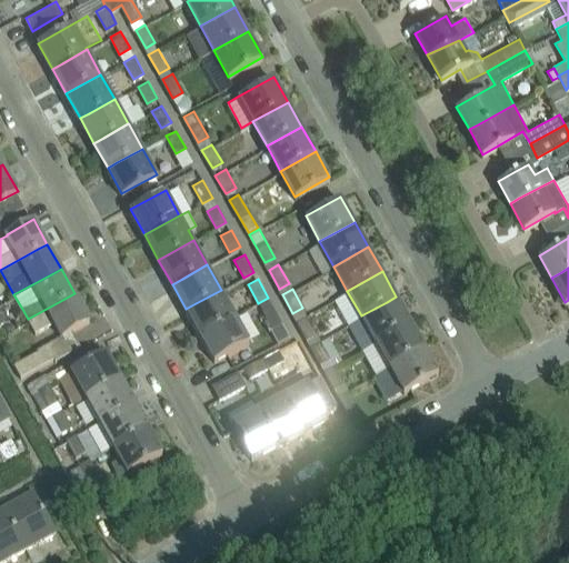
[(196,303),(186,309),(200,334),(209,329),(235,314),(221,290),(196,303)]
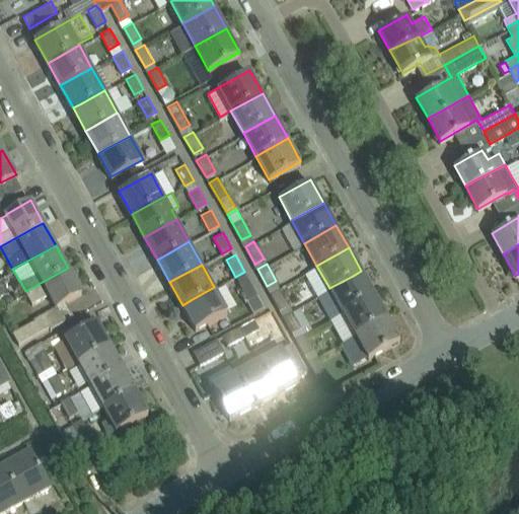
[(50,293),(57,305),(66,300),(81,292),(68,268),(59,273),(25,291),(31,303),(50,293)]
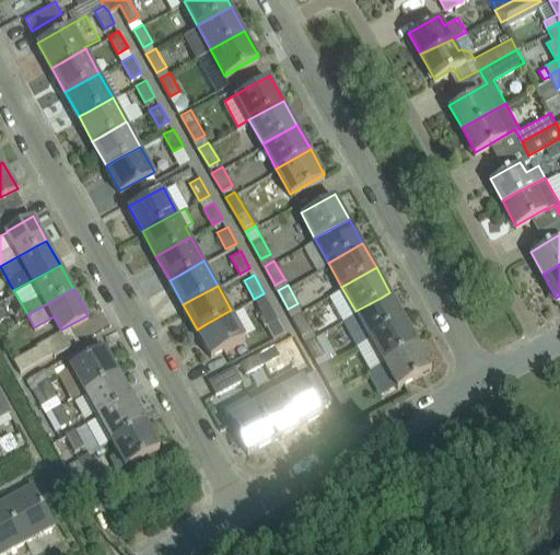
[(369,336),(404,316),(389,292),(381,298),(356,311),(369,336)]
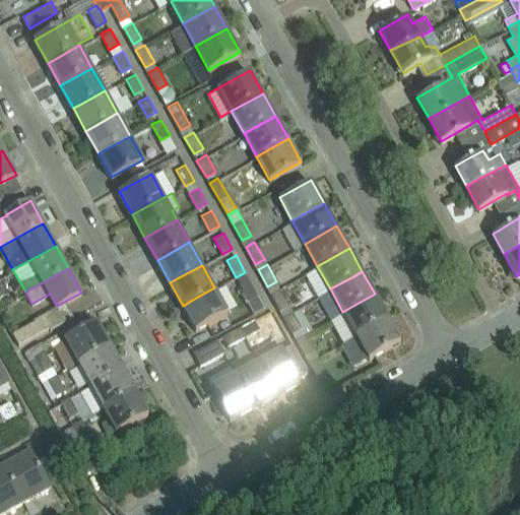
[(240,284),(248,299),(257,294),(249,279),(240,284)]
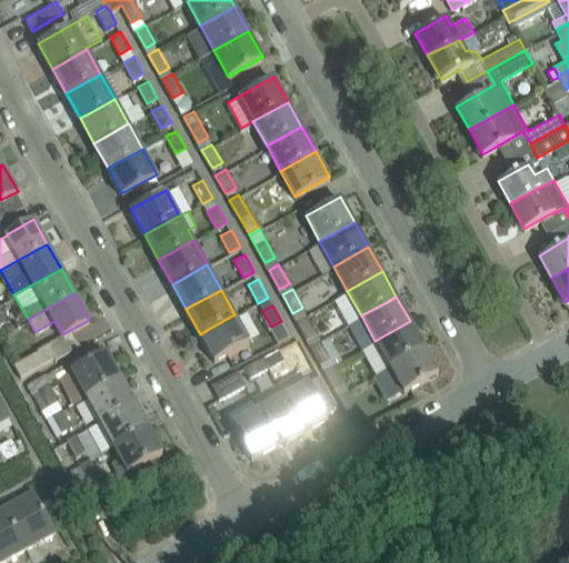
[(213,360),(249,340),(235,314),(209,329),(200,334),(213,360)]
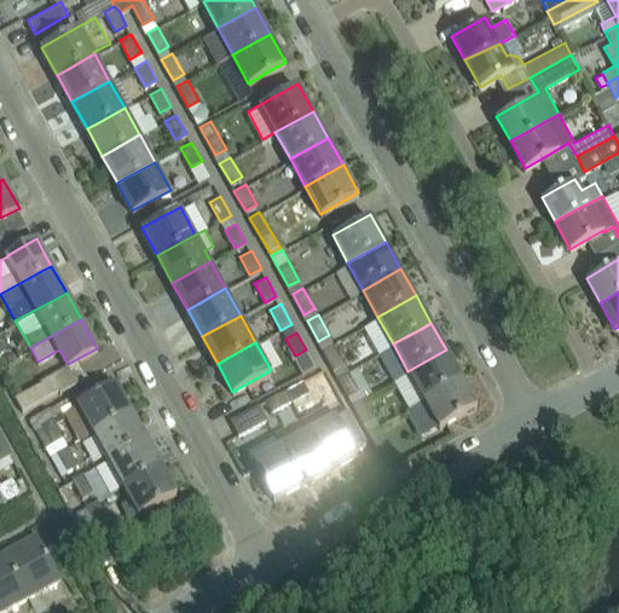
[(334,368),(345,363),(333,342),(322,348),(334,368)]
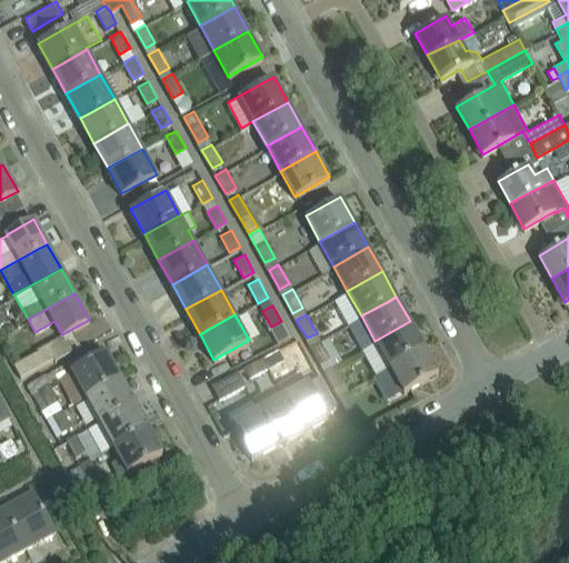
[(389,365),(415,351),(423,345),(410,321),(375,341),(389,365)]
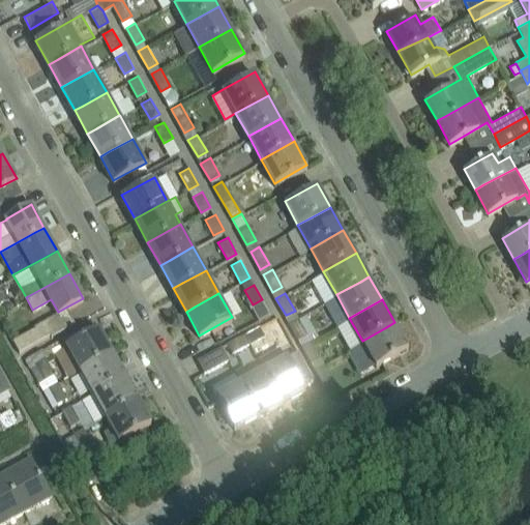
[(298,339),(307,333),(298,316),(289,321),(298,339)]
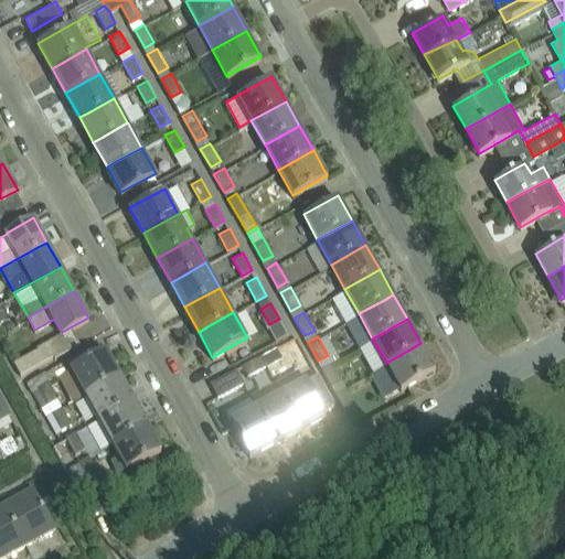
[(273,359),(290,350),(286,340),(267,350),(273,359)]
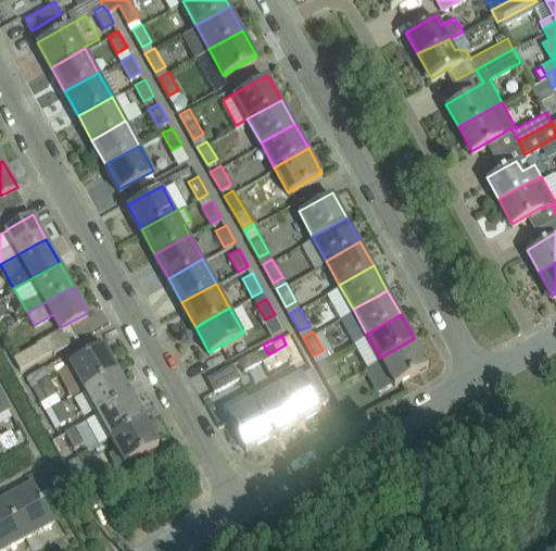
[(13,354),(20,367),(52,349),(46,336),(36,340),(37,341),(13,354)]
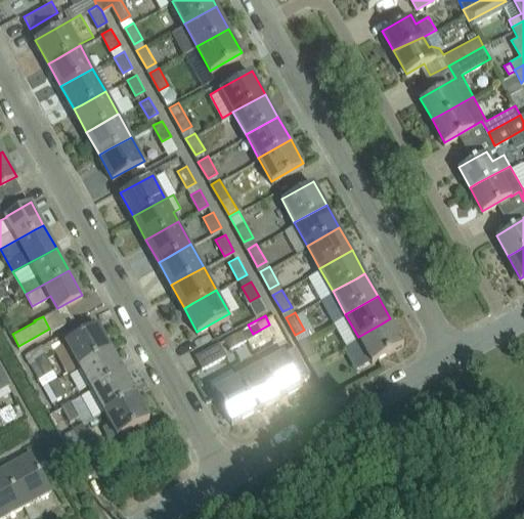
[(390,318),(382,323),(358,337),(372,360),(403,342),(390,318)]
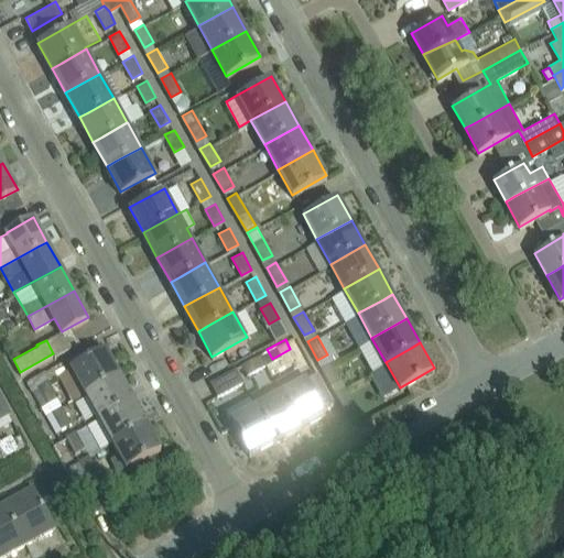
[(71,367),(85,392),(119,372),(105,347),(71,367)]
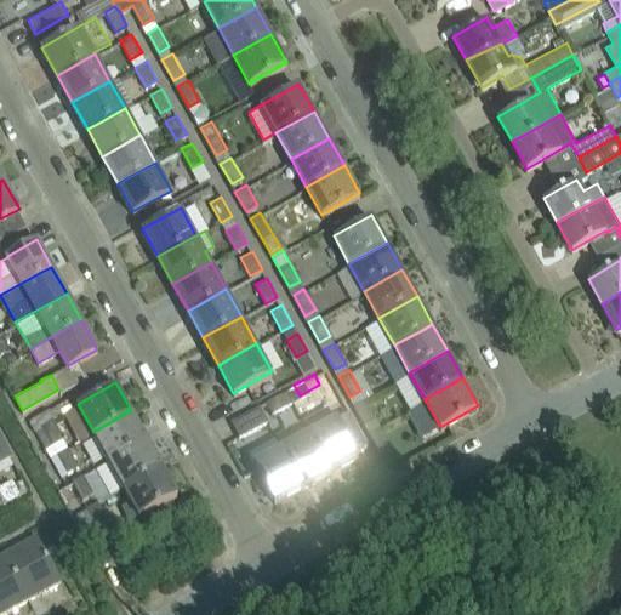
[(286,389),(267,400),(272,411),(292,400),(286,389)]
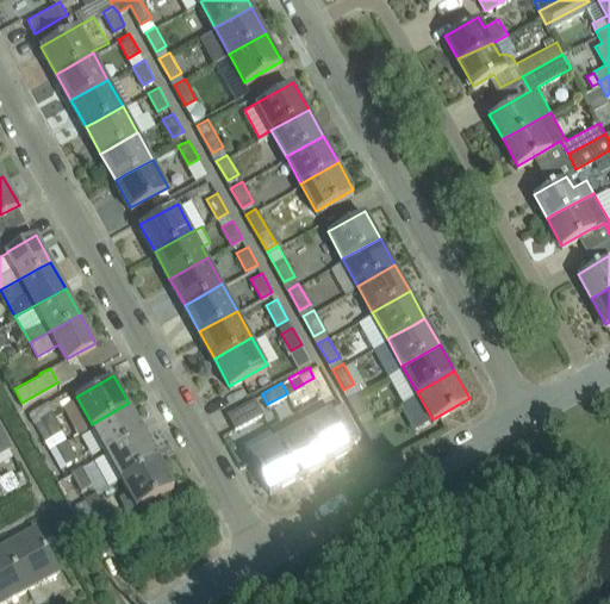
[(347,396),(359,416),(368,411),(358,390),(347,396)]
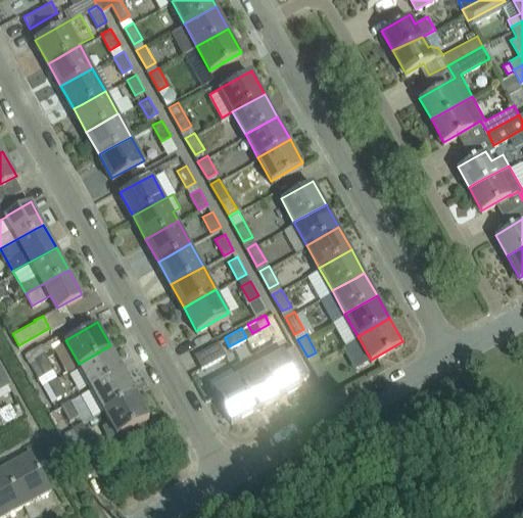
[(201,366),(220,356),(226,352),(219,340),(195,352),(201,366)]
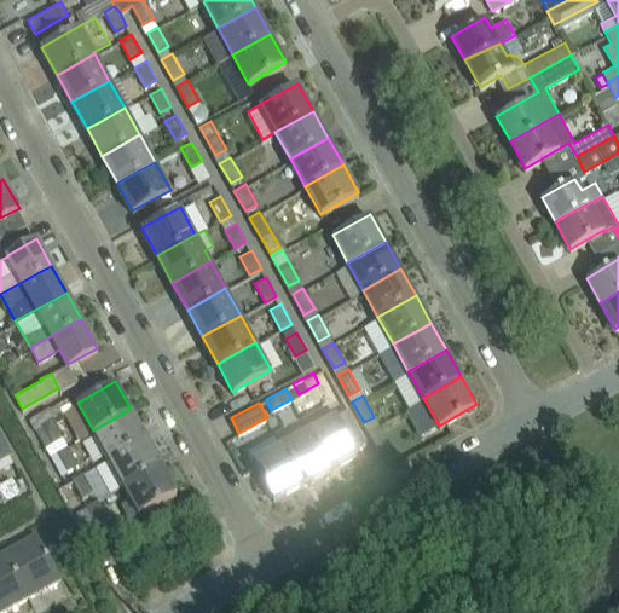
[(131,409),(93,431),(108,457),(145,437),(131,409)]
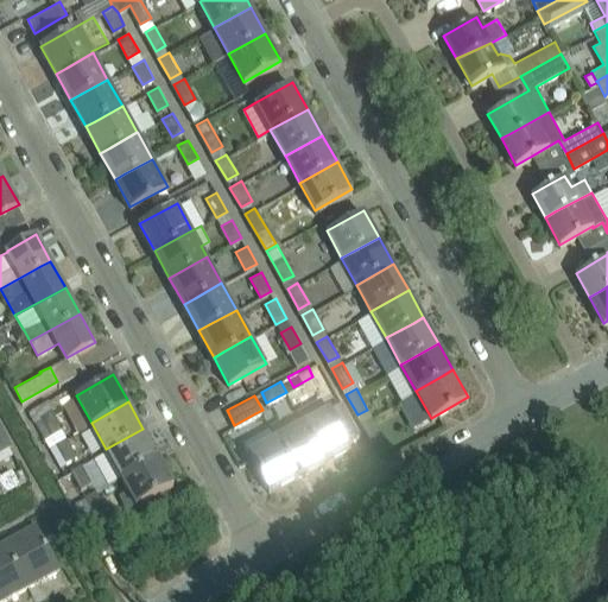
[(50,433),(62,426),(51,407),(39,413),(50,433)]
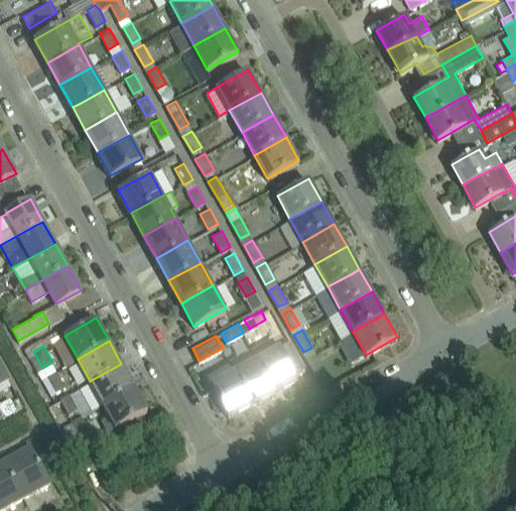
[(280,346),(257,358),(274,390),(297,377),(280,346)]
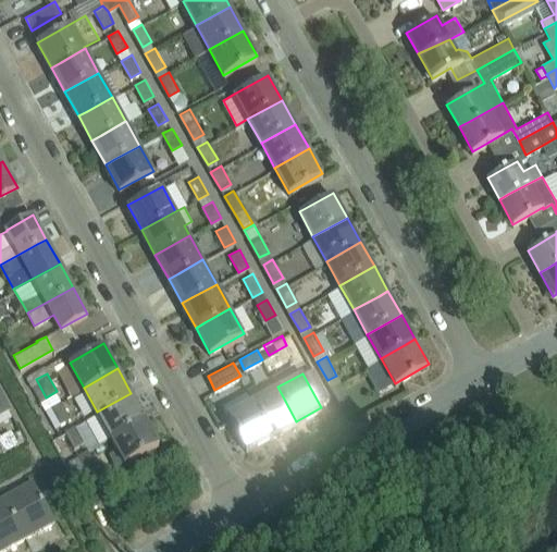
[(331,387),(341,404),(350,399),(339,381),(331,387)]
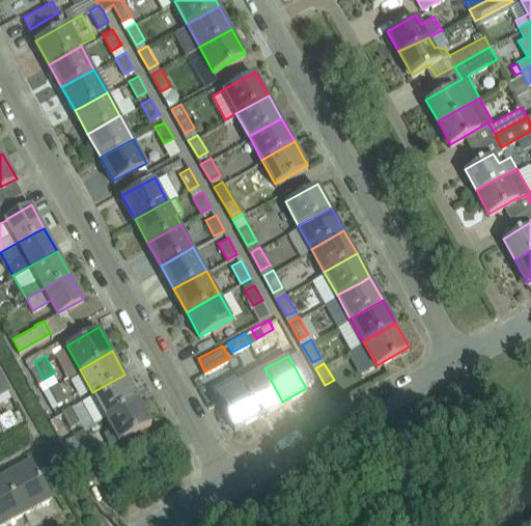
[(241,382),(258,414),(282,402),(264,368),(241,382)]
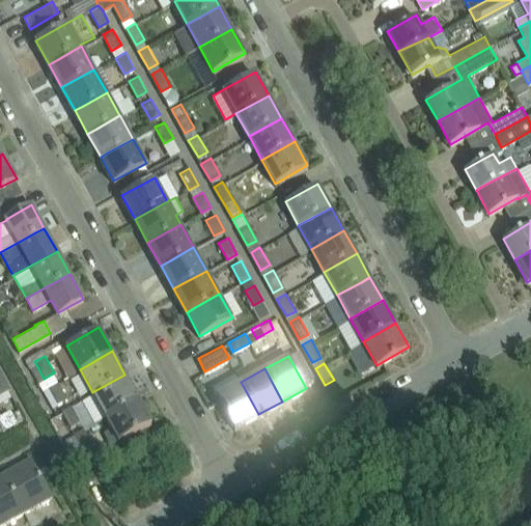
[(0,392),(9,388),(0,371),(0,392)]
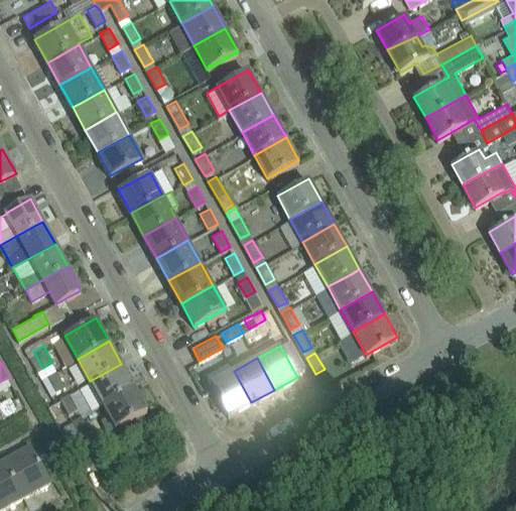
[(121,364),(90,381),(102,404),(134,386),(121,364)]
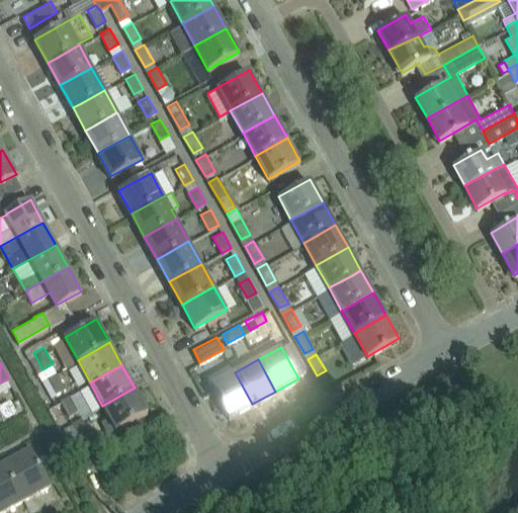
[(56,393),(65,386),(57,371),(48,376),(56,393)]
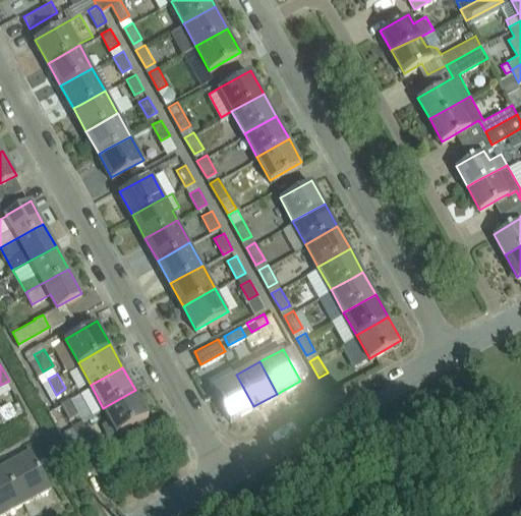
[(230,418),(253,406),(236,375),(213,387),(230,418)]
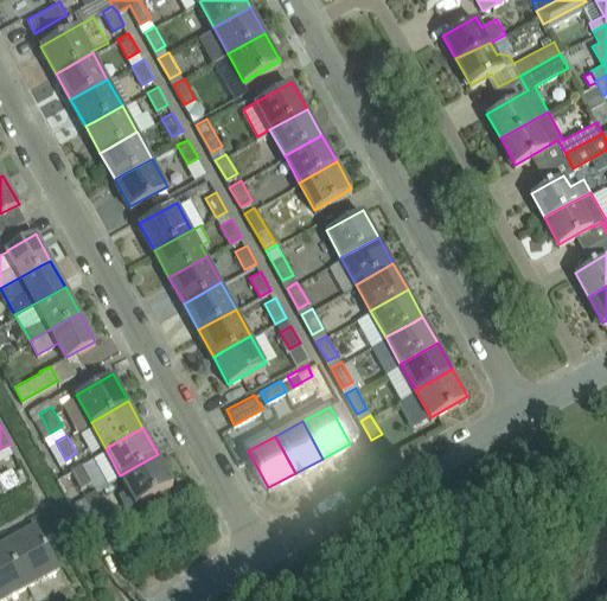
[(158,454),(120,475),(135,503),(173,481),(158,454)]
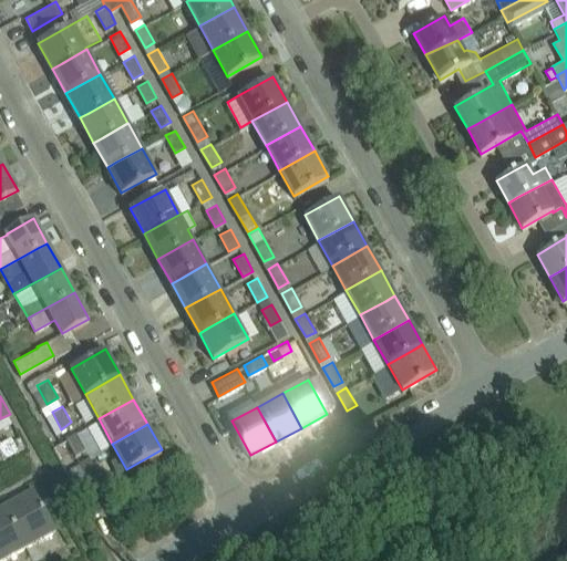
[(86,447),(76,430),(65,436),(75,453),(86,447)]
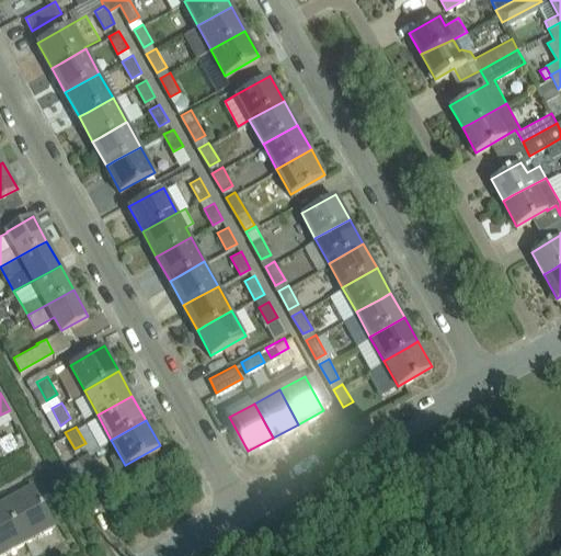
[(0,441),(6,450),(16,443),(24,439),(20,431),(12,435),(10,432),(0,438),(0,441)]
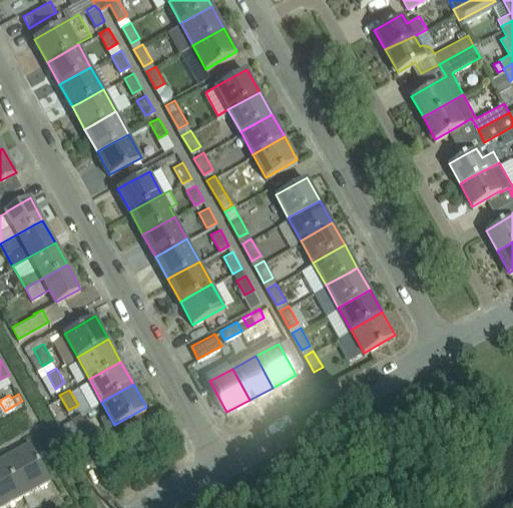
[(73,418),(60,426),(72,448),(85,440),(81,432),(95,424),(88,409),(72,417),(73,418)]
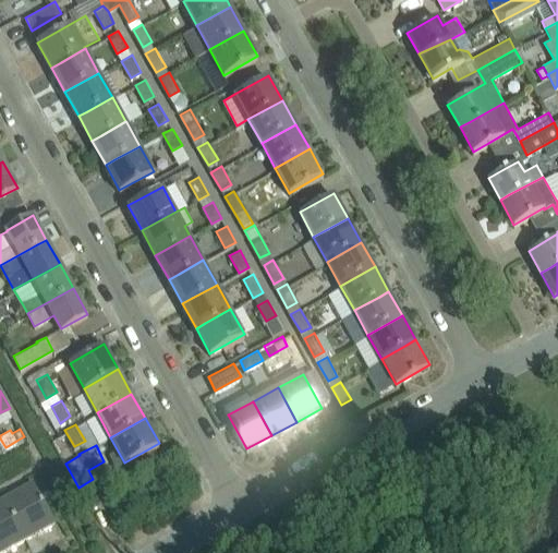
[(3,496),(25,537),(55,520),(32,480),(3,496)]
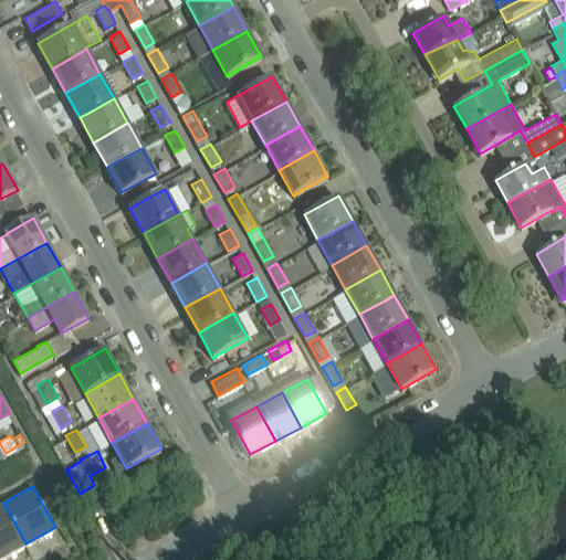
[(48,492),(42,495),(49,505),(54,502),(48,492)]
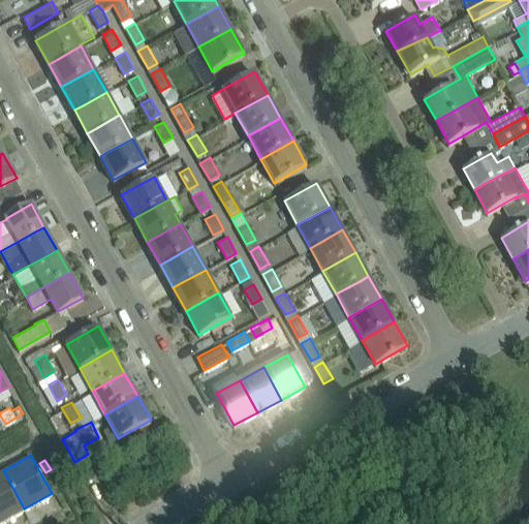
[(0,471),(0,521),(24,509),(3,470),(0,471)]
